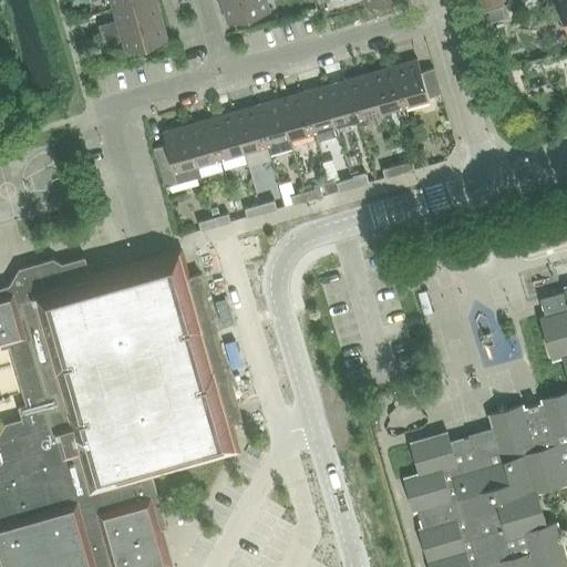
[(101,35),(162,18),(156,0),(141,0),(113,8),(116,21),(99,26),(101,35)]
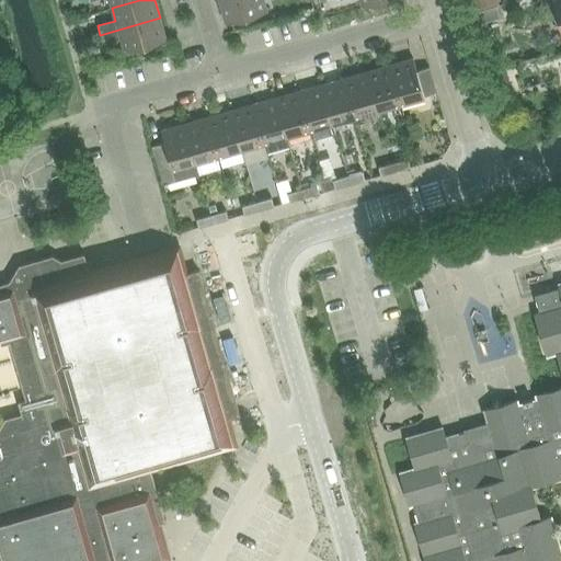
[(226,23),(266,12),(267,11),(263,0),(224,0),(219,1),(226,23)]
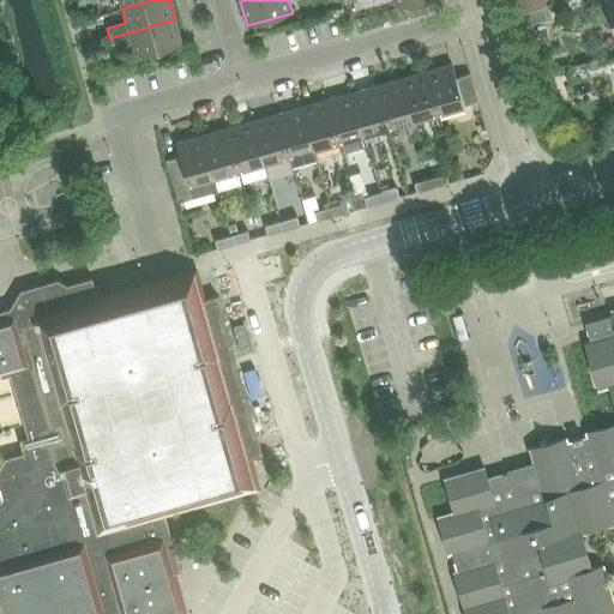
[(109,38),(113,48),(132,42),(136,56),(182,43),(175,19),(109,38)]
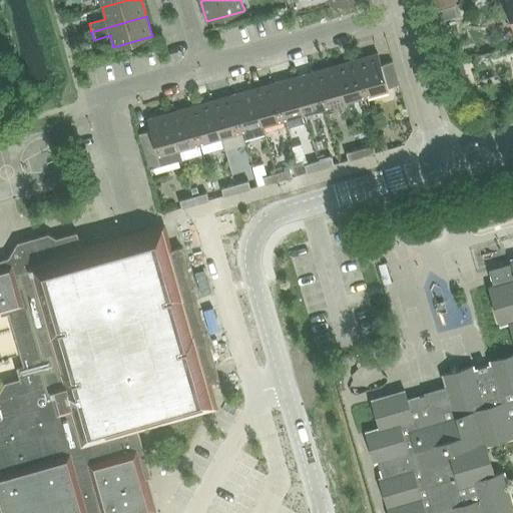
[(378,54),(357,60),(367,94),(388,88),(399,84),(393,62),(381,65),(378,54)]
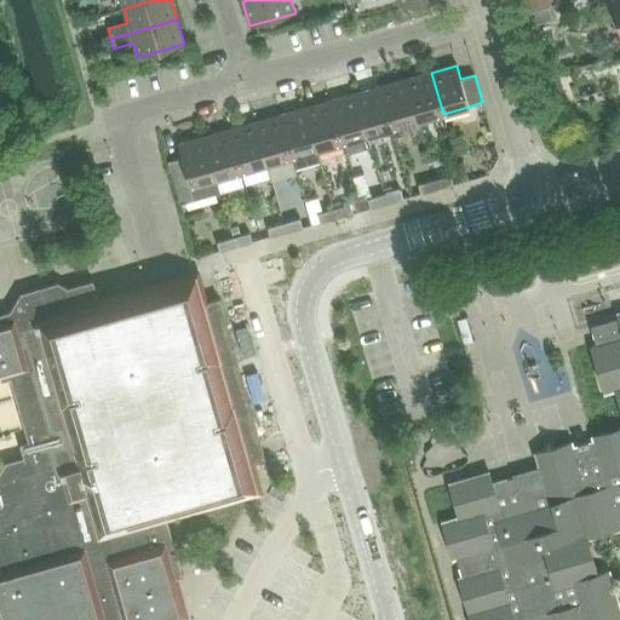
[(443,114),(431,73),(406,80),(418,121),(443,114)]
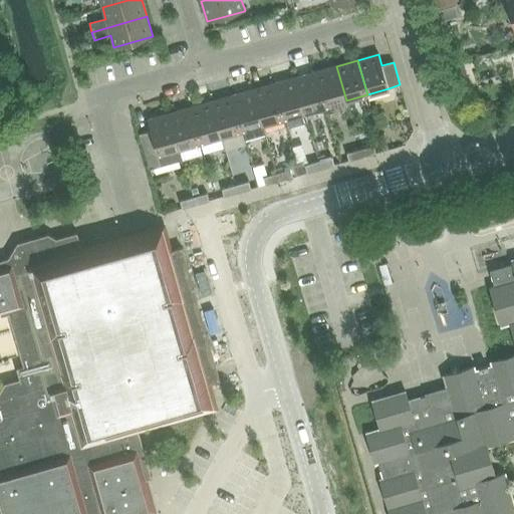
[(346,100),(336,66),(315,72),(325,106),(346,100)]
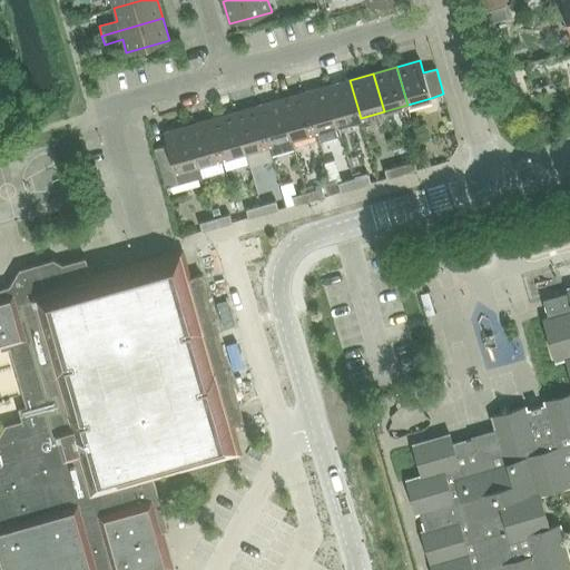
[(361,118),(350,80),(326,87),(337,125),(361,118)]
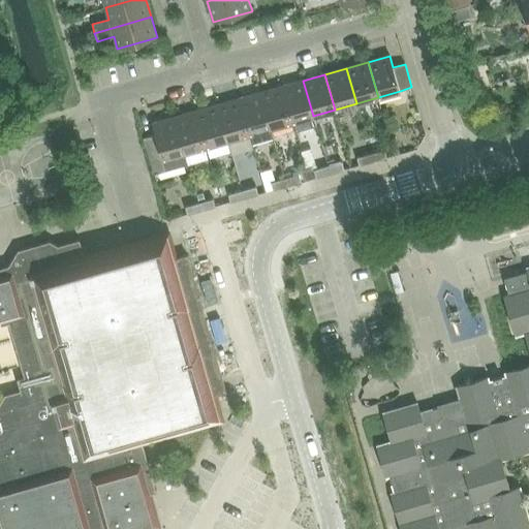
[(313,116),(303,81),(282,86),(292,122),(313,116)]
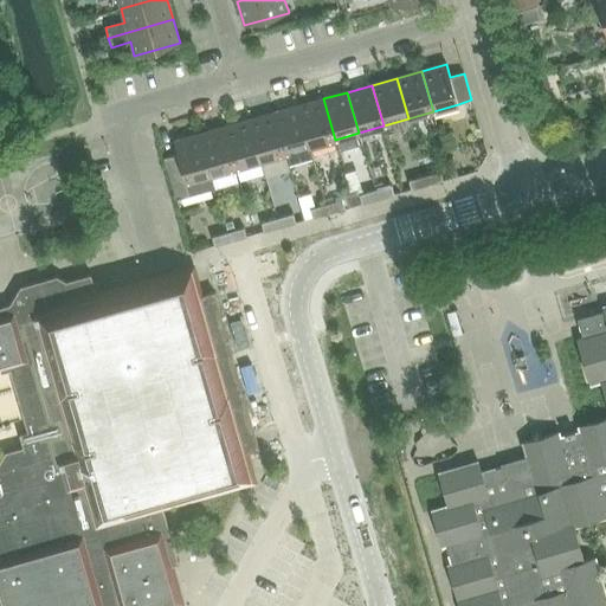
[(335,140),(323,98),(298,105),(310,147),(335,140)]
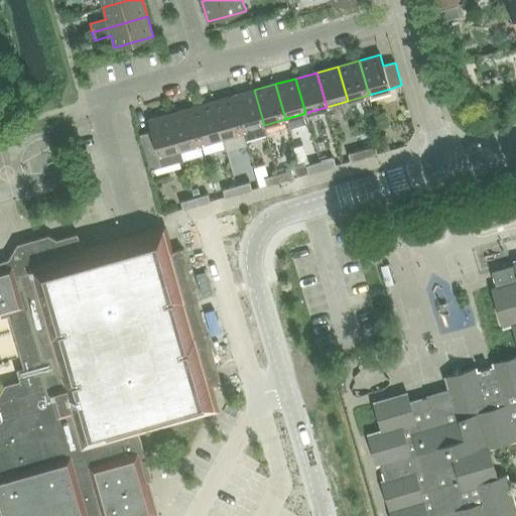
[(267,136),(265,130),(264,125),(254,90),(233,96),(243,131),(246,142),(267,136)]
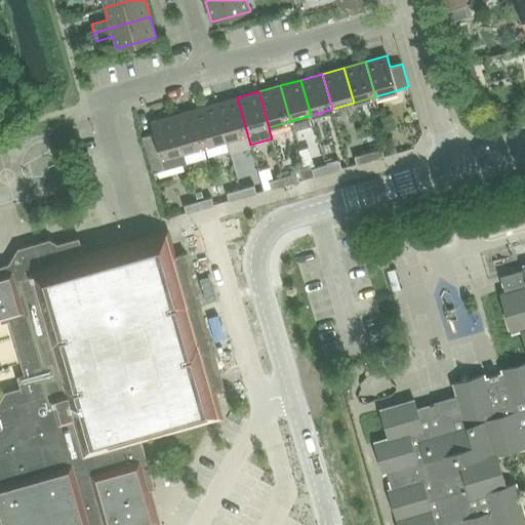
[(247,133),(237,97),(215,104),(226,139),(247,133)]
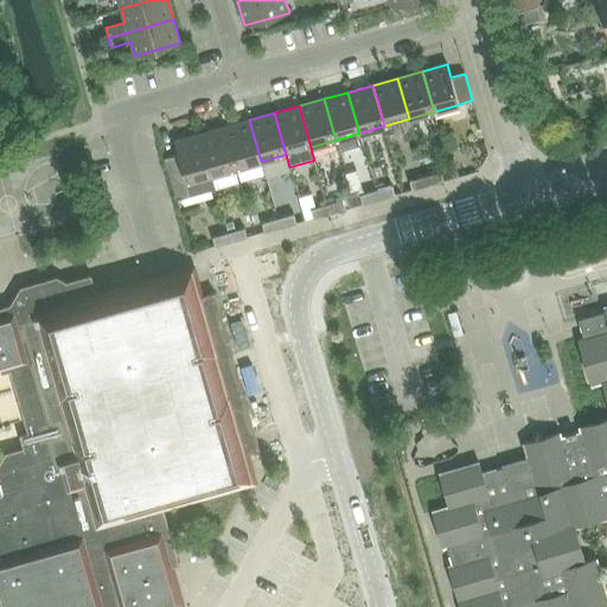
[(261,161),(249,120),(225,127),(236,168),(261,161)]
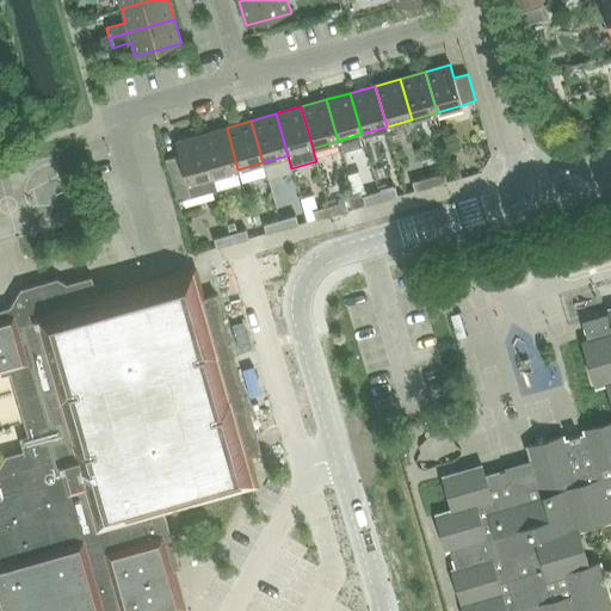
[(238,170),(227,128),(202,135),(214,177),(238,170)]
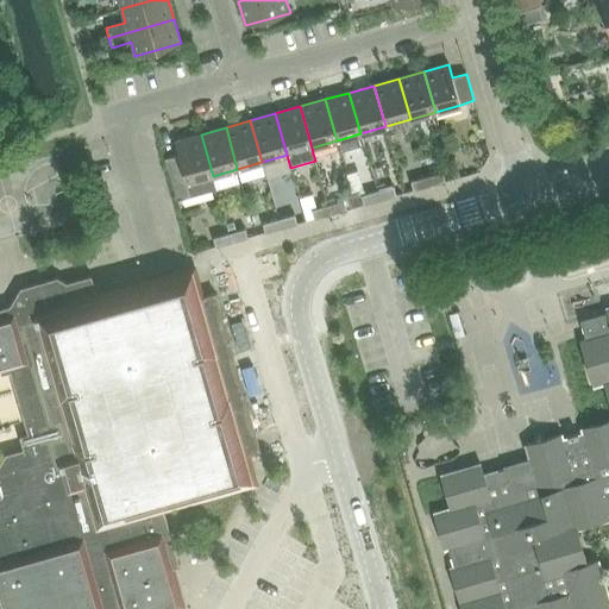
[(217,189),(213,176),(201,135),(175,142),(180,155),(165,158),(177,200),(217,189)]
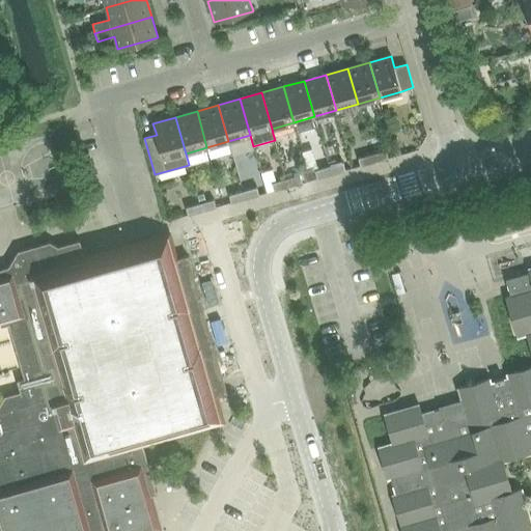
[(372,155),(374,162),(389,158),(386,150),(372,155)]
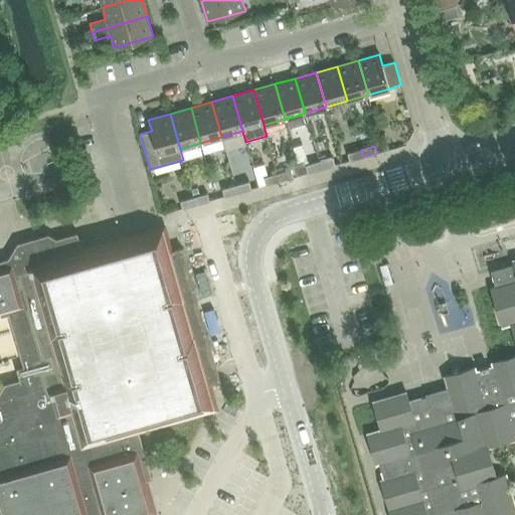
[(363,157),(361,150),(348,153),(350,161),(363,157)]
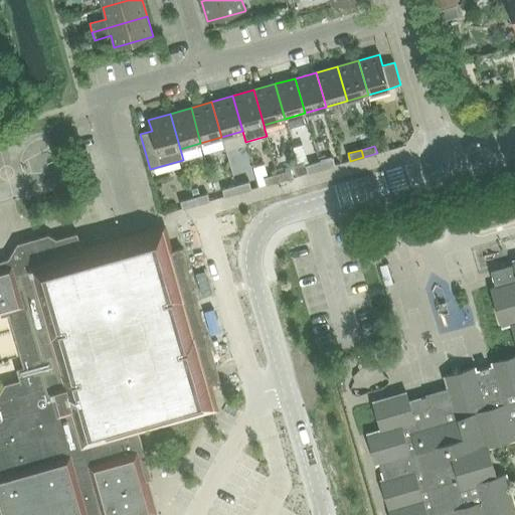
[(319,162),(322,169),(335,165),(333,158),(319,162)]
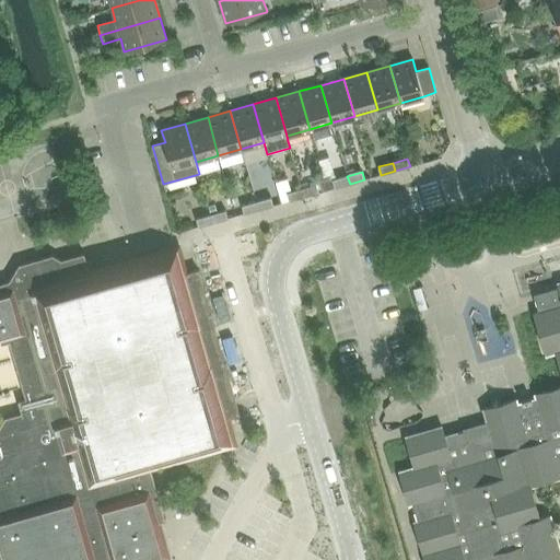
[(330,174),(323,176),(324,179),(327,190),(335,188),(333,179),(330,174)]
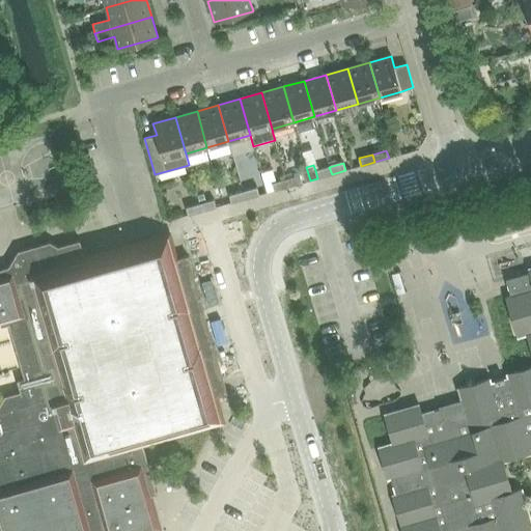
[(332,174),(329,167),(315,170),(317,178),(332,174)]
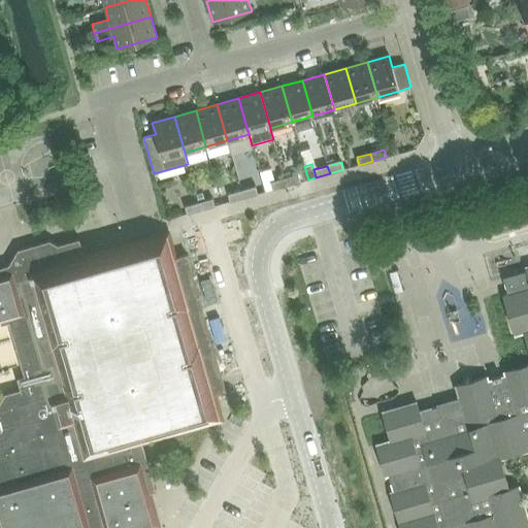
[(285,177),(287,186),(301,182),(298,174),(285,177)]
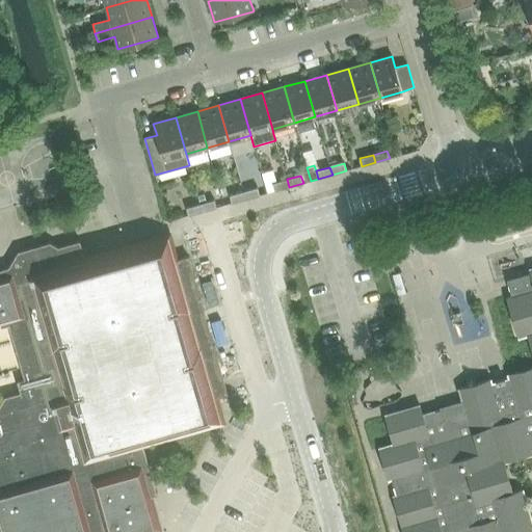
[(289,187),(287,179),(272,183),(275,191),(289,187)]
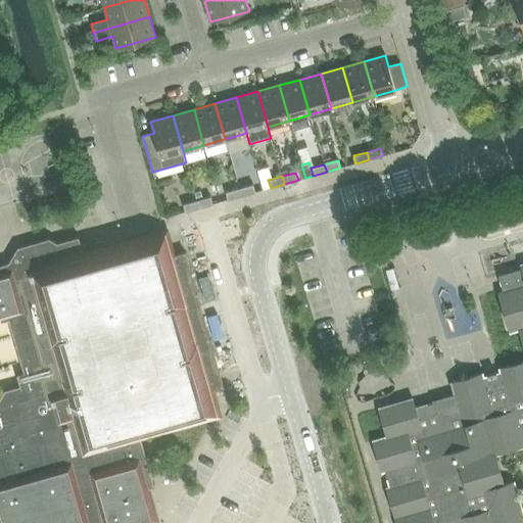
[(239,188),(242,196),(255,192),(253,184),(239,188)]
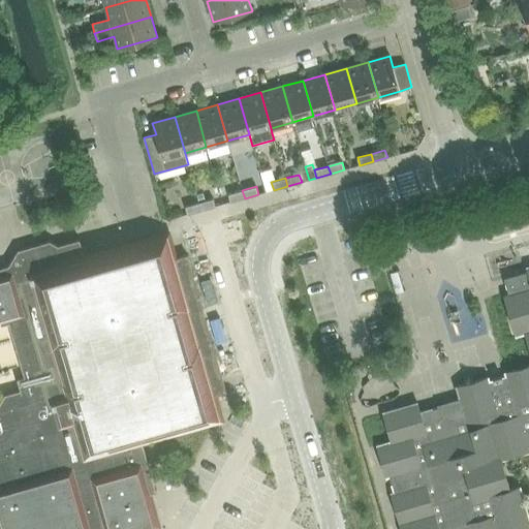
[(245,198),(242,190),(228,194),(230,203),(245,198)]
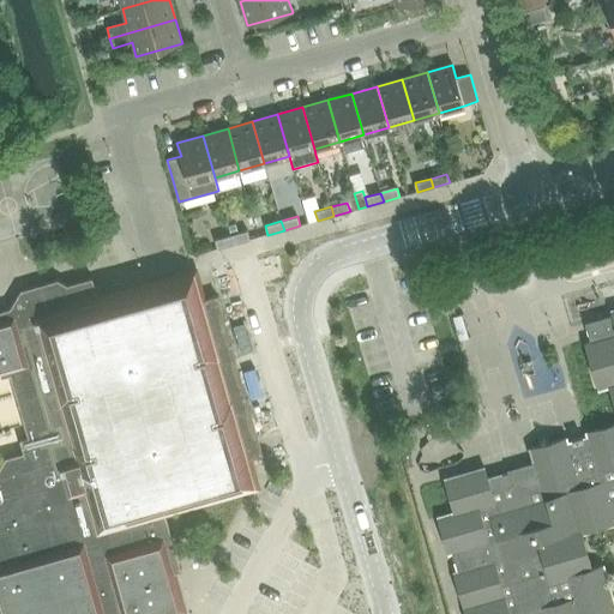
[(232,235),(234,245),(250,240),(247,230),(232,235)]
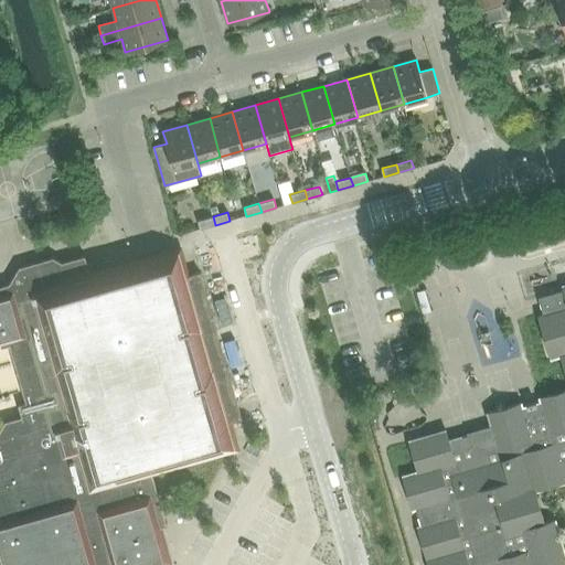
[(215,225),(213,216),(198,221),(201,228),(215,225)]
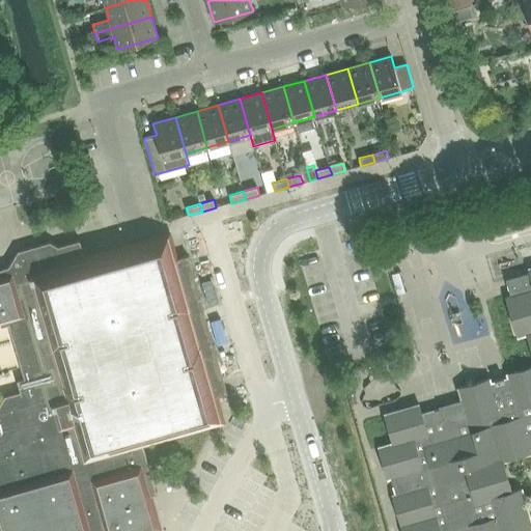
[(188,255),(183,257),(171,260),(165,241),(86,262),(80,241),(58,247),(50,242),(18,250),(8,266),(0,268),(0,323),(1,327),(8,325),(24,379),(17,381),(20,392),(4,396),(0,403),(0,430),(1,432),(0,432),(0,501),(1,502),(0,504),(0,520),(3,530),(133,530),(154,525),(145,497),(157,494),(141,440),(216,418),(211,398),(227,393),(188,255)]
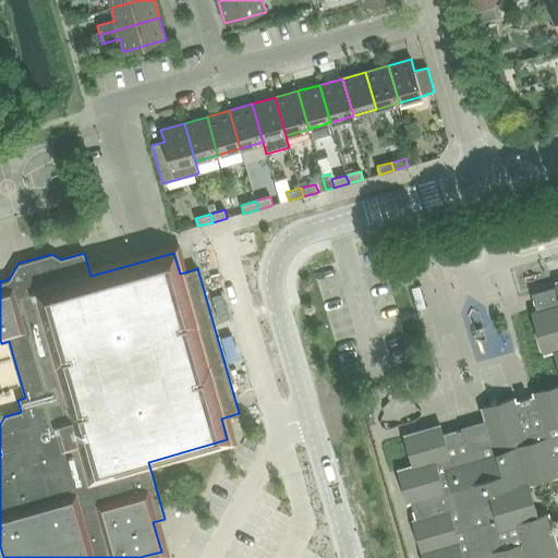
[(532,312),(545,353),(555,351),(557,362),(557,385),(534,392),(535,398),(531,399),(530,397),(520,400),(521,402),(516,403),(514,398),(483,408),(487,423),(444,435),(440,425),(405,436),(414,465),(399,470),(408,501),(412,500),(417,519),(413,520),(423,557),(493,557),(494,557),(493,557),(549,557),(557,556),(557,548),(548,513),(537,517),(528,483),(557,474),(557,469),(553,455),(557,452),(557,281),(557,282),(557,287),(532,294),(537,310),(532,312)]
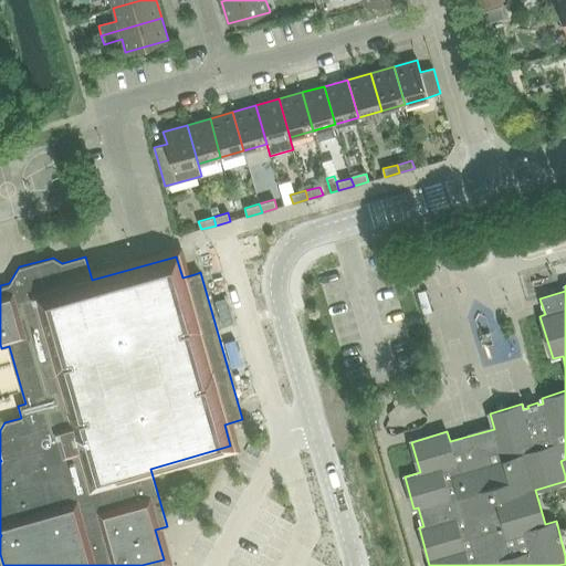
[(427,290),(417,292),(423,314),(432,311),(427,290)]
